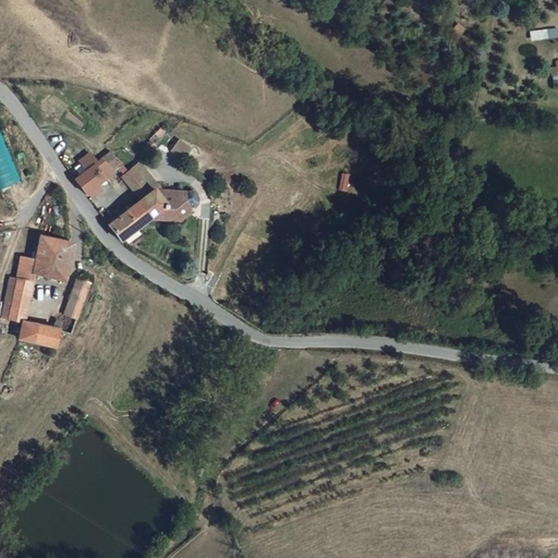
[(530,39),(557,37),(557,29),(557,28),(529,31),(530,39)]
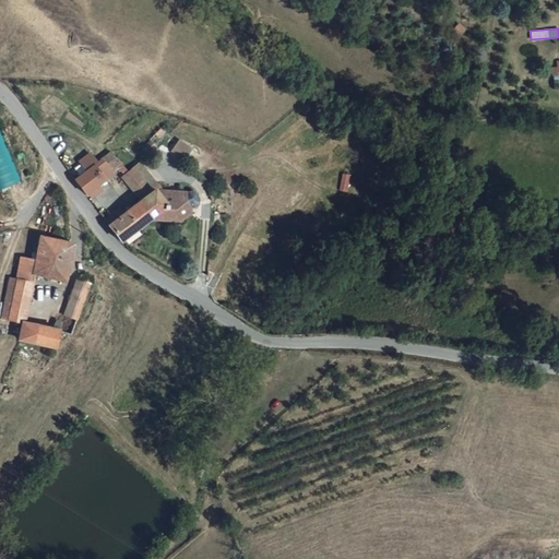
[(0,130),(0,189),(20,182),(0,130)]
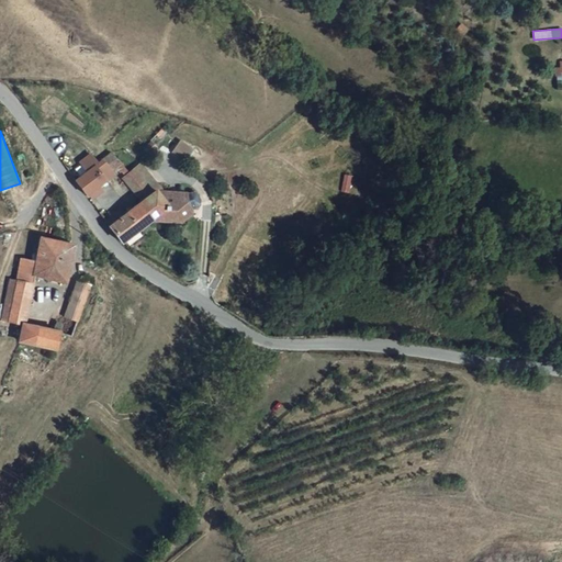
[(194,150),(181,141),(172,153),(186,163),(194,150)]
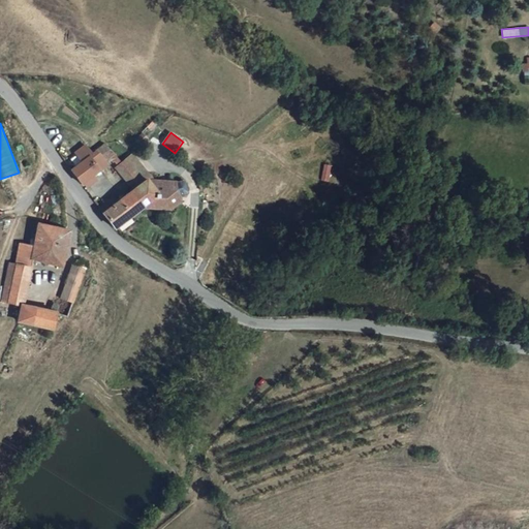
[(111,144),(99,153),(109,164),(113,161),(117,165),(121,161),(123,160),(111,144)]
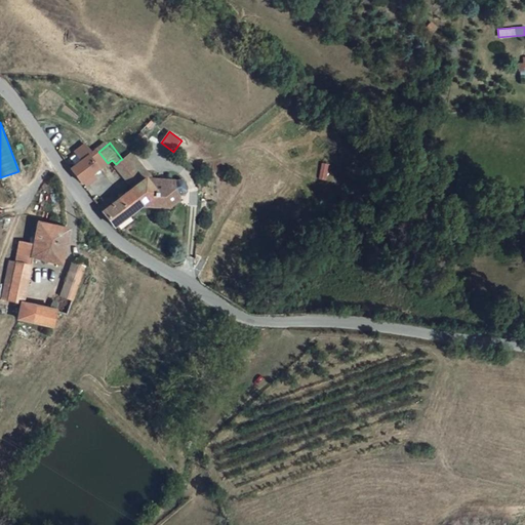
[(85,162),(74,170),(83,185),(85,183),(87,186),(96,178),(93,174),(108,163),(98,152),(94,155),(88,146),(79,153),(85,162)]
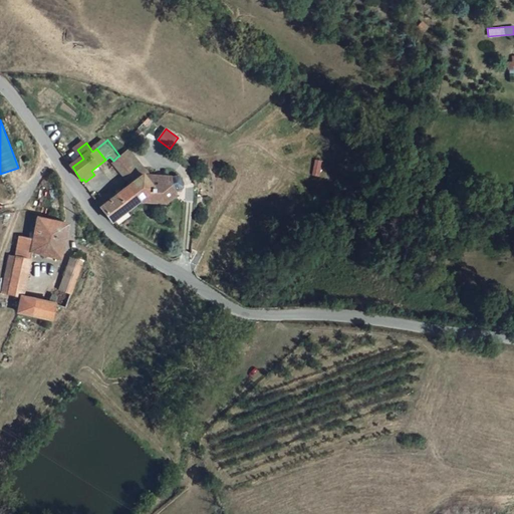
[(119,156),(117,157),(135,180),(142,174),(146,171),(127,150),(119,156)]
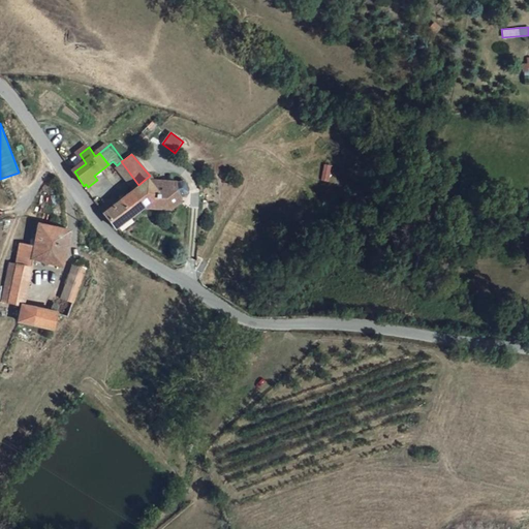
[(138,185),(121,161),(117,165),(115,166),(132,189),(138,185)]
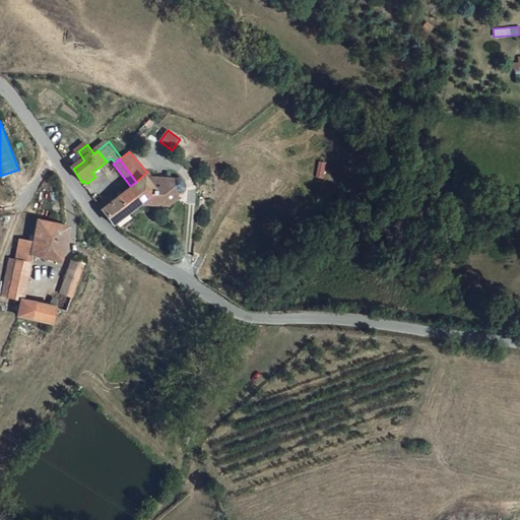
[(143,176),(149,184),(155,193),(145,201),(169,204),(174,200),(177,195),(178,191),(184,188),(185,185),(180,176),(178,175),(172,178),(148,175),(147,173),(143,176)]
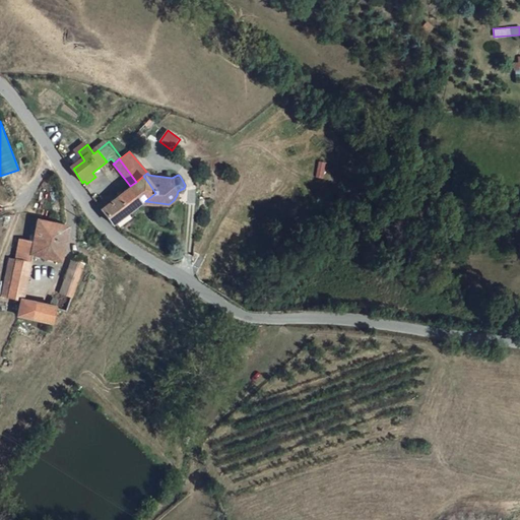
[(141,204),(145,201),(155,193),(149,184),(143,176),(136,182),(130,186),(128,188),(141,204)]
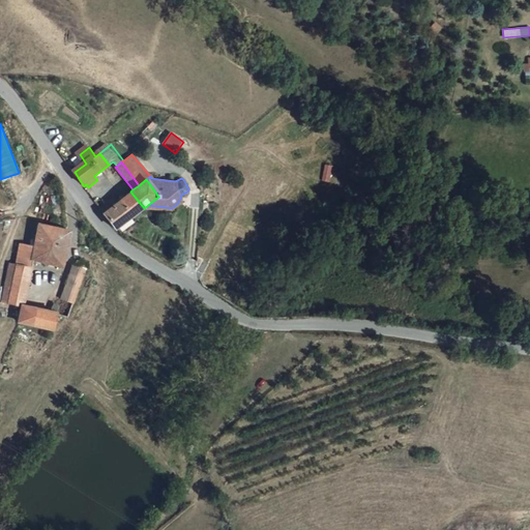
[(113,198),(99,209),(108,221),(109,223),(120,229),(144,208),(130,192),(117,203),(113,198)]
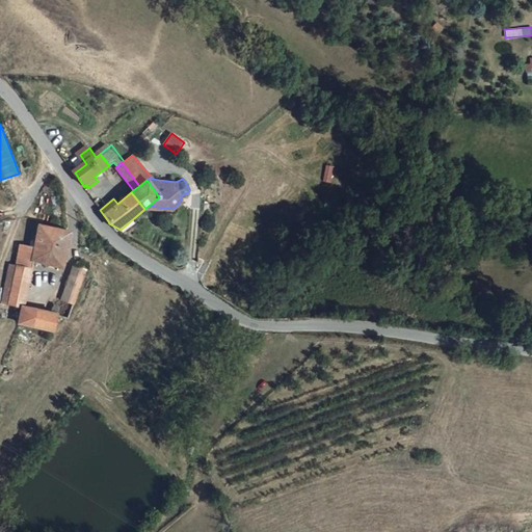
[(59,265),(65,230),(36,223),(29,258),(29,261),(53,265),(59,265)]
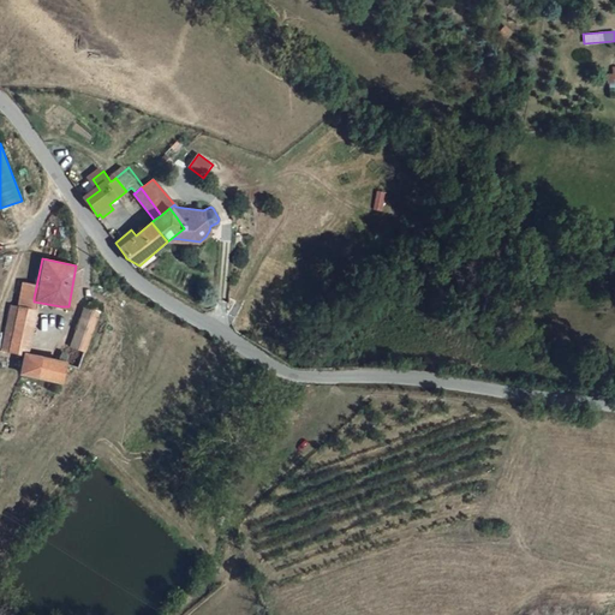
[(22,358),(34,302),(34,298),(15,294),(3,354),(22,358)]
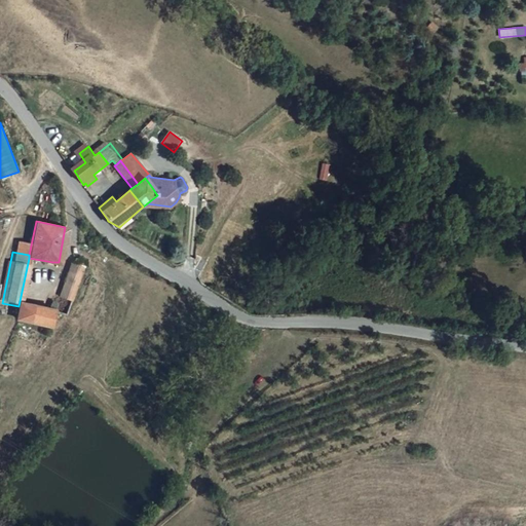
[(67,264),(60,298),(73,301),(81,266),(75,264),(72,264),(67,264)]
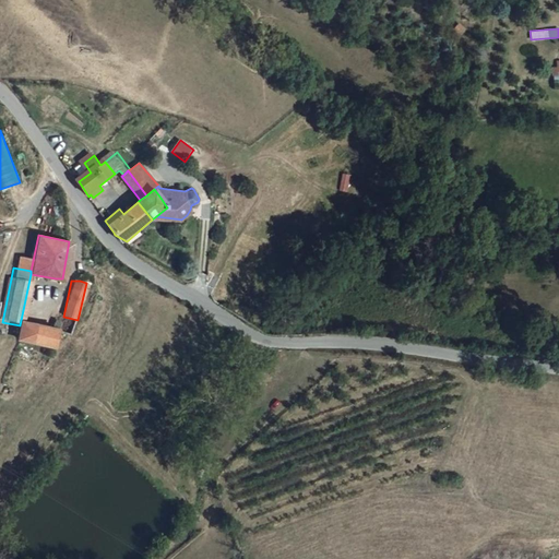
[(56,320),(52,331),(60,332),(62,322),(56,320)]
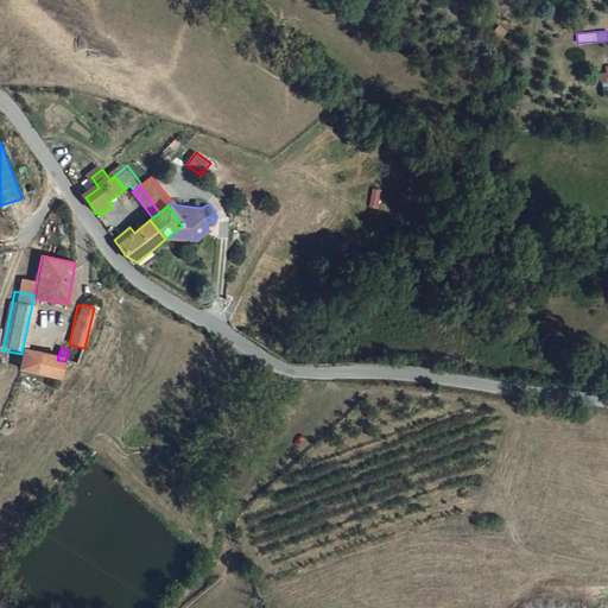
[(57,360),(21,354),(18,374),(59,382),(65,361),(57,360)]
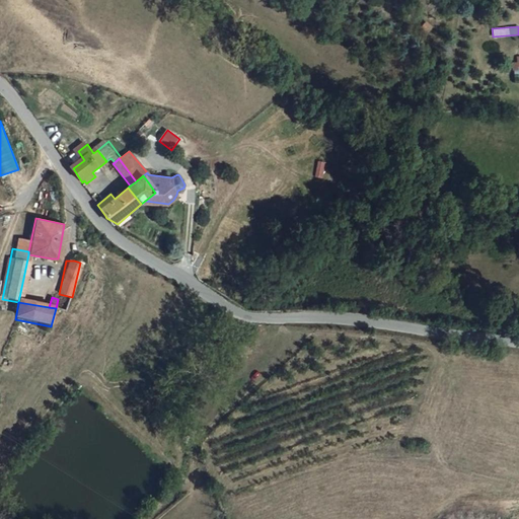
All buildings are outlined.
